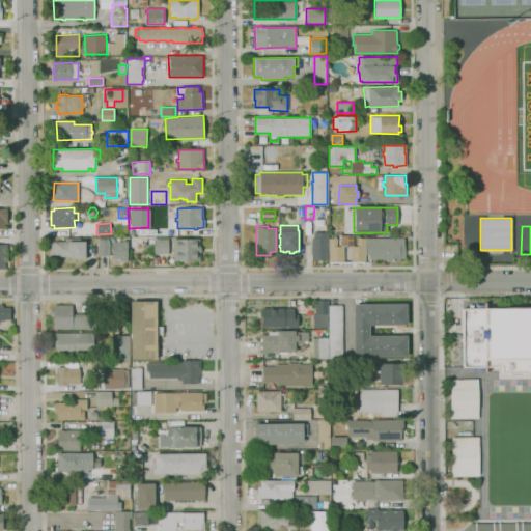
[(322,262),(318,262),(318,260),(311,260),(311,256),(310,256),(310,253),(311,253),(311,238),(313,238),(313,232),(327,232),(328,260),(322,260),(322,262)]
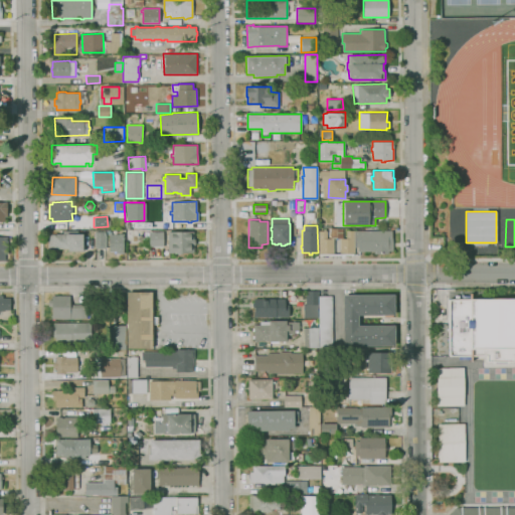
[(68,251),(67,248),(48,248),(48,234),(63,234),(63,230),(77,230),(77,233),(82,233),(82,250),(68,251)]
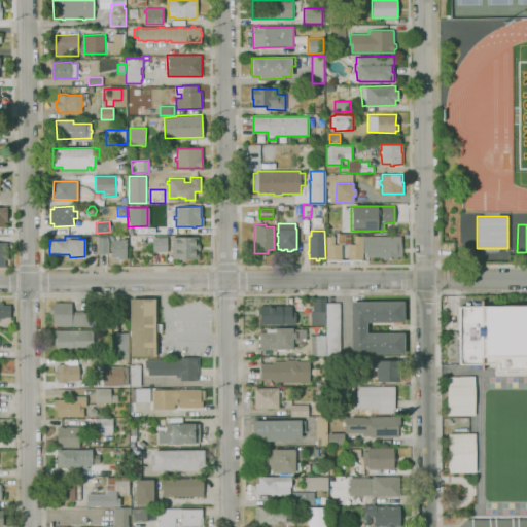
[(336,262),(330,262),(330,260),(326,260),(326,236),(335,236),(335,244),(341,244),(341,261),(336,261),(336,262)]
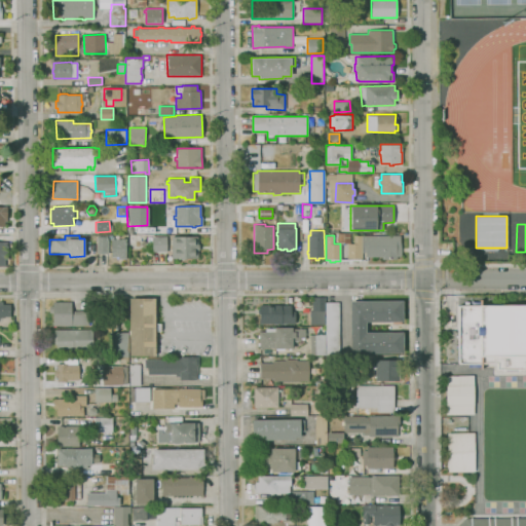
[(362,261),(346,260),(347,243),(353,243),(353,235),(362,235),(362,261)]
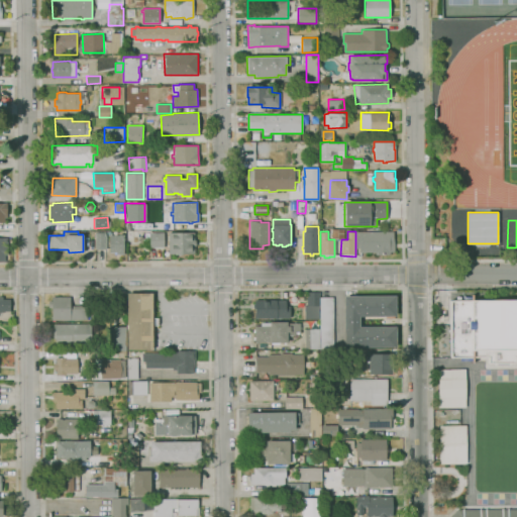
[(390,254),(376,254),(376,252),(359,252),(359,247),(356,247),(356,231),(394,231),(395,251),(390,251),(390,254)]
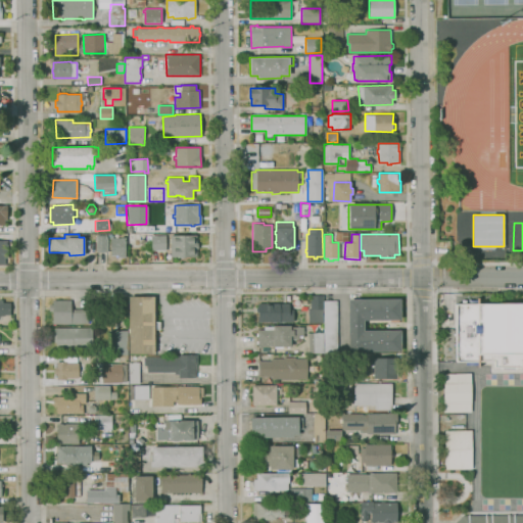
[(96,252),(96,235),(107,235),(107,252),(96,252)]
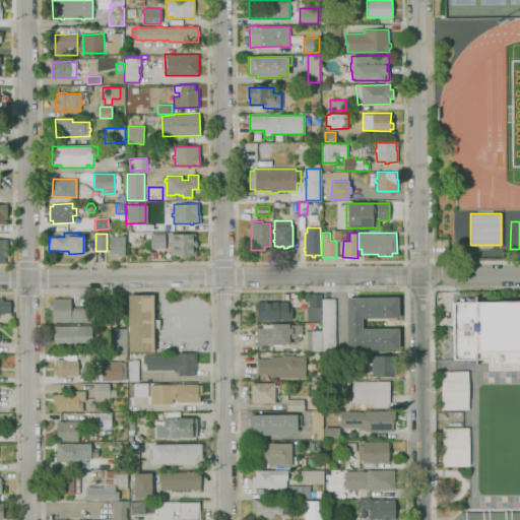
[(165,249),(150,249),(150,248),(140,249),(140,235),(165,234),(165,249)]
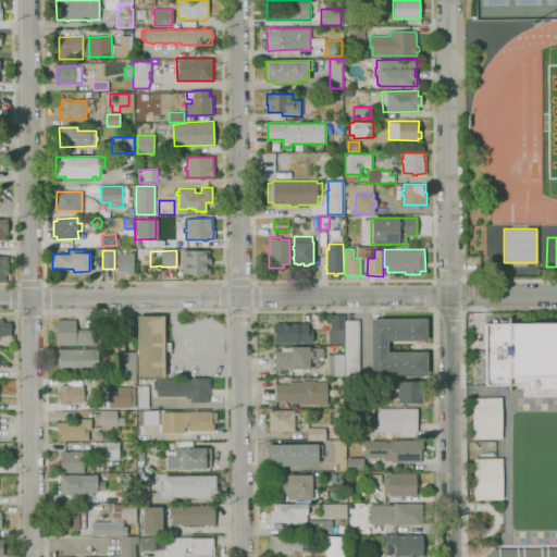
[(192,274),(192,273),(182,273),(182,250),(210,250),(210,259),(211,259),(211,264),(209,264),(209,273),(197,273),(197,274),(192,274)]
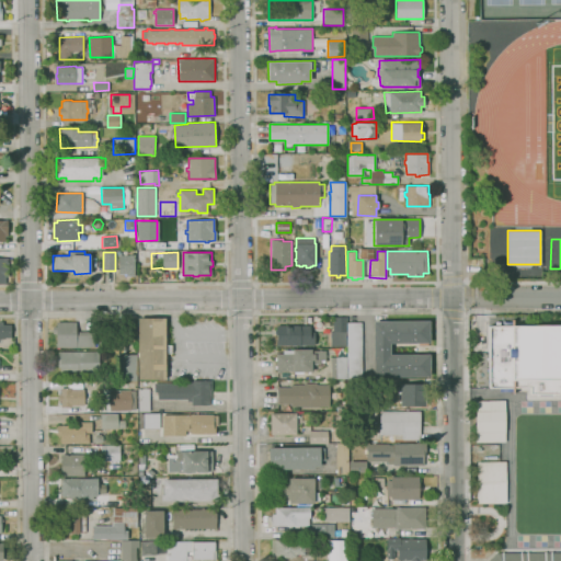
[(135,276),(126,276),(126,274),(118,274),(118,255),(129,255),(129,254),(135,254),(135,276)]
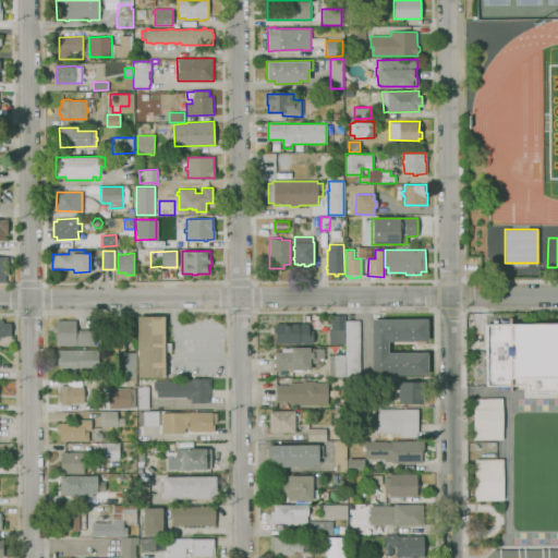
[(346,330),(344,330),(344,344),(328,344),(328,329),(331,329),(331,315),(346,315),(346,320),(346,330)]
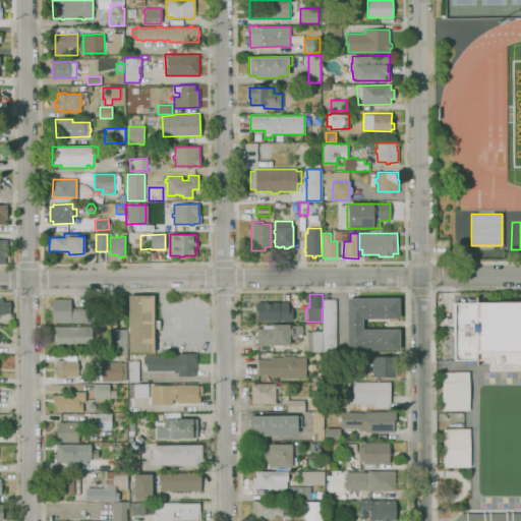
[(154,351),(128,352),(128,295),(154,295),(154,321),(159,321),(159,328),(154,328),(154,351)]
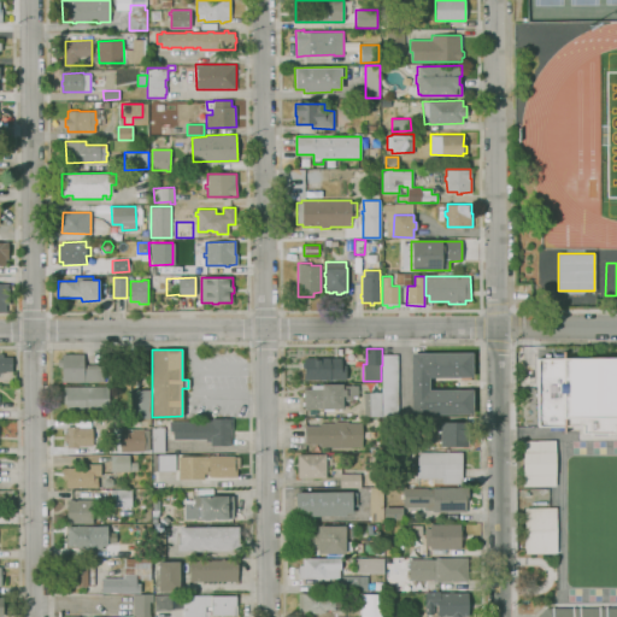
[(472,415),(411,415),(411,353),(472,352),(472,377),(429,377),(429,389),(472,389),(472,415)]
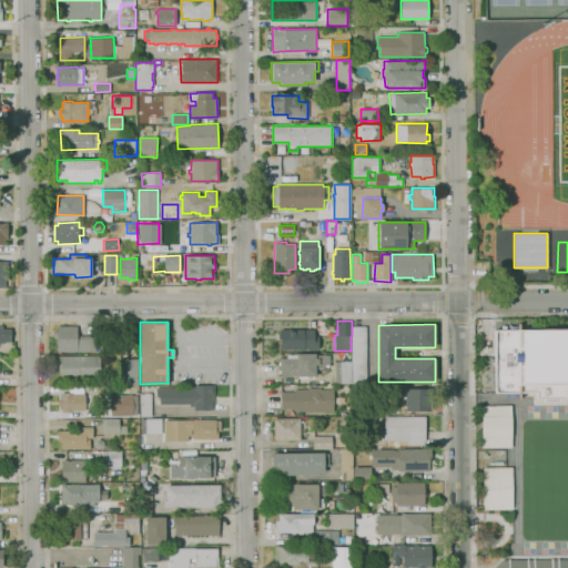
[(0,325),(3,325),(3,328),(11,328),(11,342),(1,342),(1,344),(0,344),(0,325)]
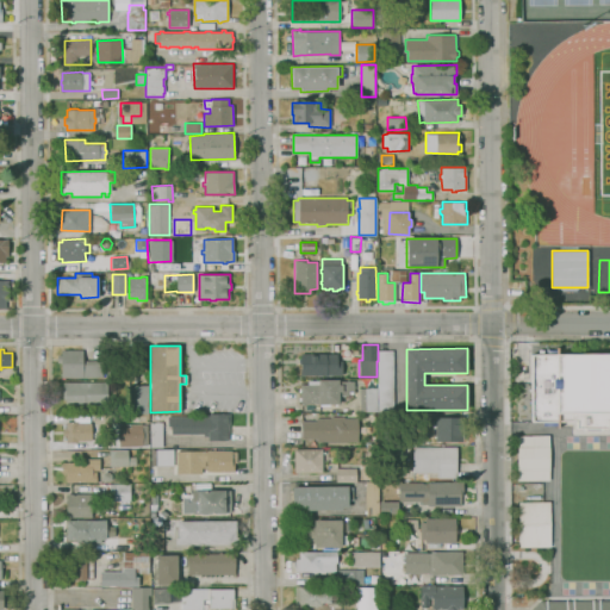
[(103,378),(62,378),(62,362),(57,362),(57,355),(62,355),(62,349),(82,349),(82,360),(103,360),(103,378)]
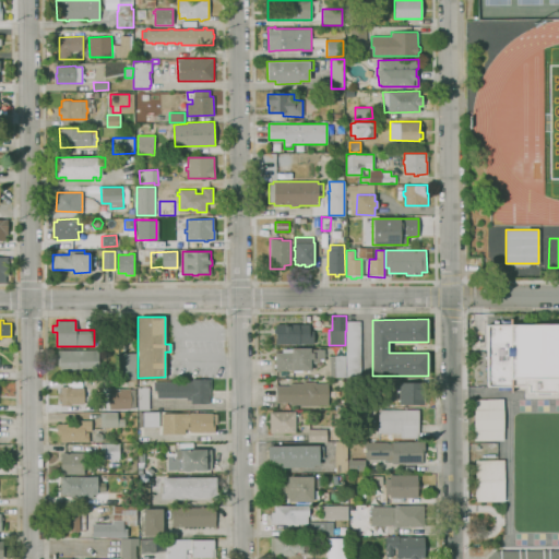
[(346,321),(360,321),(360,378),(346,378),(346,331),(346,321)]
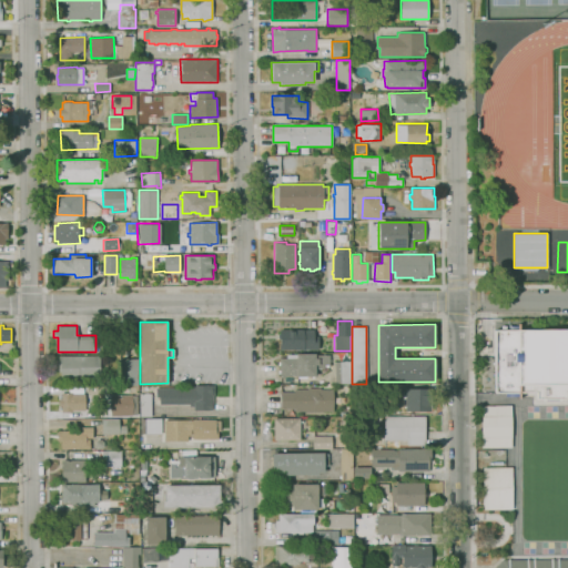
[(318,350),(280,350),(280,330),(304,330),(315,330),(315,336),(318,336),(318,350)]
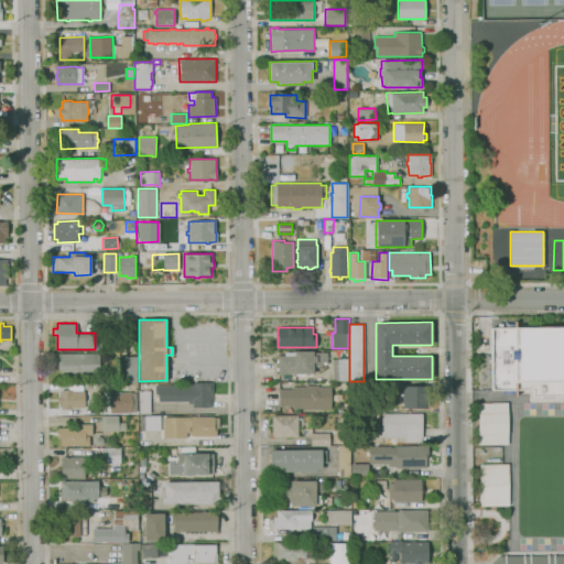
[(563,328),(490,328),(491,390),(532,390),(532,397),(562,397),(562,390),(563,390),(563,328)]
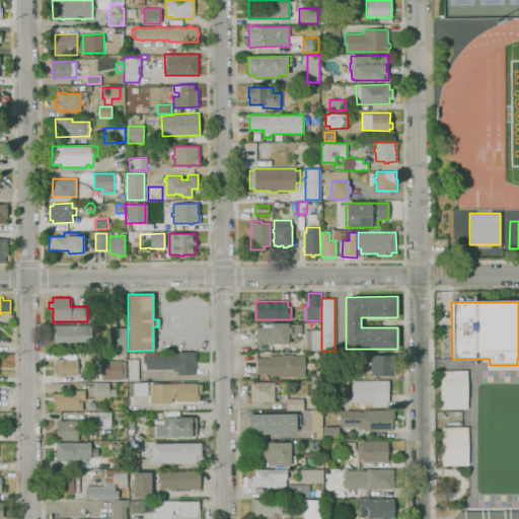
[(276,346),(276,344),(273,344),(273,345),(269,345),(269,344),(256,345),(256,342),(254,342),(254,338),(255,338),(255,334),(254,334),(254,330),(255,330),(255,327),(263,326),(263,323),(288,322),(288,324),(301,323),(301,334),(300,334),(300,335),(296,335),(296,337),(294,337),(294,338),(288,338),(289,344),(279,344),(279,345),(276,346)]
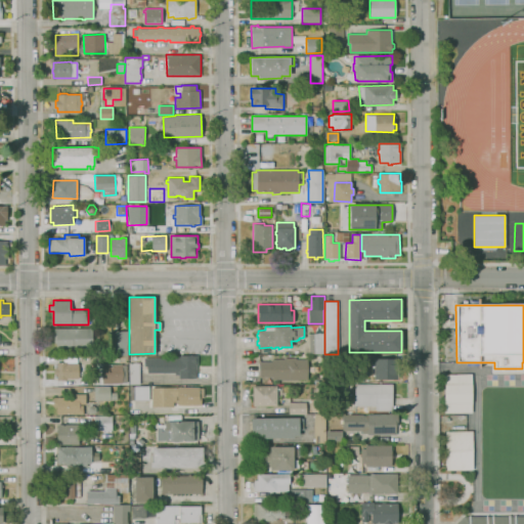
[(73,352),(56,352),(56,343),(54,343),(54,329),(92,328),(92,349),(73,349),(73,352)]
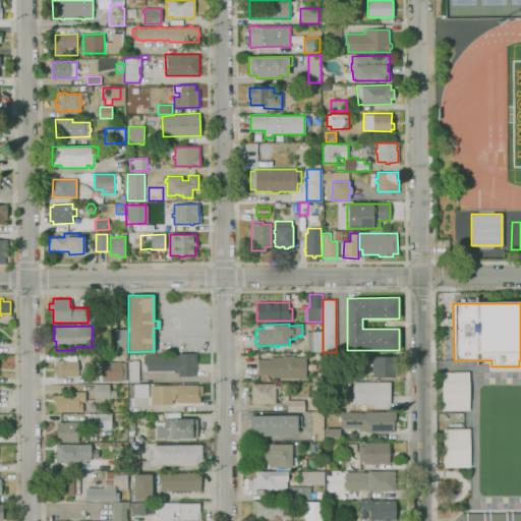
[(127,353),(110,353),(109,329),(127,329),(127,353)]
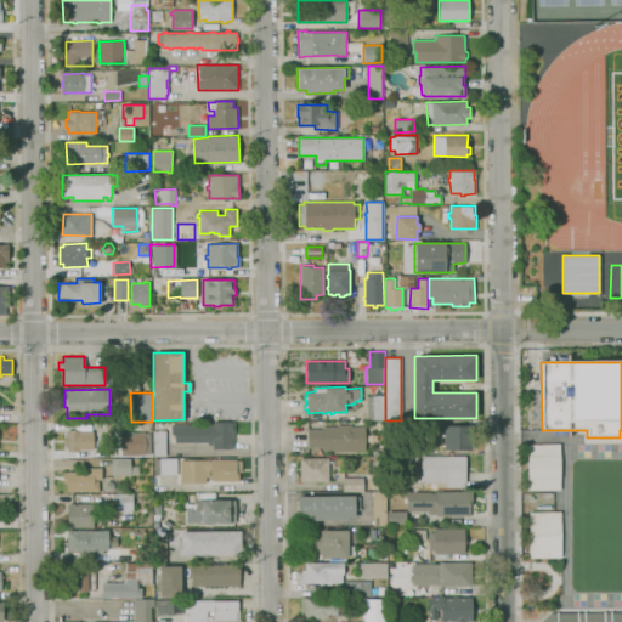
[(384,419),(367,419),(367,396),(384,396),(384,419)]
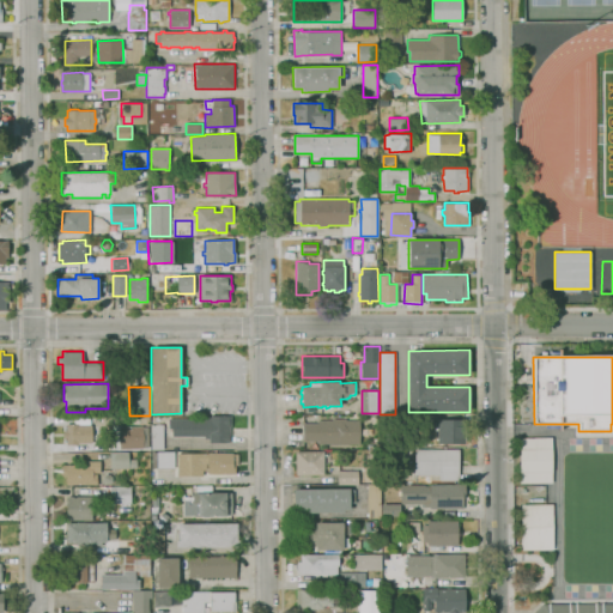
[(210,443),(210,438),(205,438),(205,436),(173,437),(173,429),(169,429),(169,419),(204,418),(204,417),(211,416),(231,416),(231,426),(230,426),(230,442),(229,442),(210,443)]
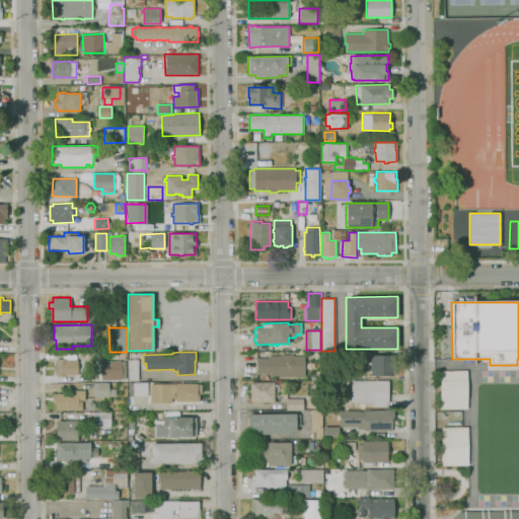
[(295,376),(279,377),(279,376),(271,376),(271,373),(256,373),(256,358),(270,358),(270,356),(281,356),(281,355),(293,355),(293,356),(304,356),(304,361),(310,361),(310,371),(305,371),(305,375),(295,376)]
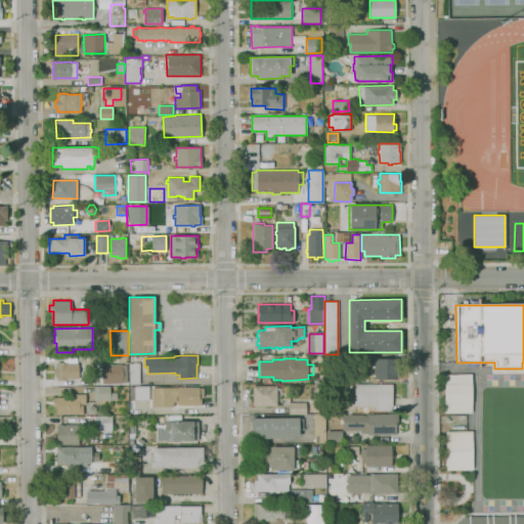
[(397,379),(374,379),(374,375),(373,375),(373,372),(374,372),(374,358),(397,358),(397,379)]
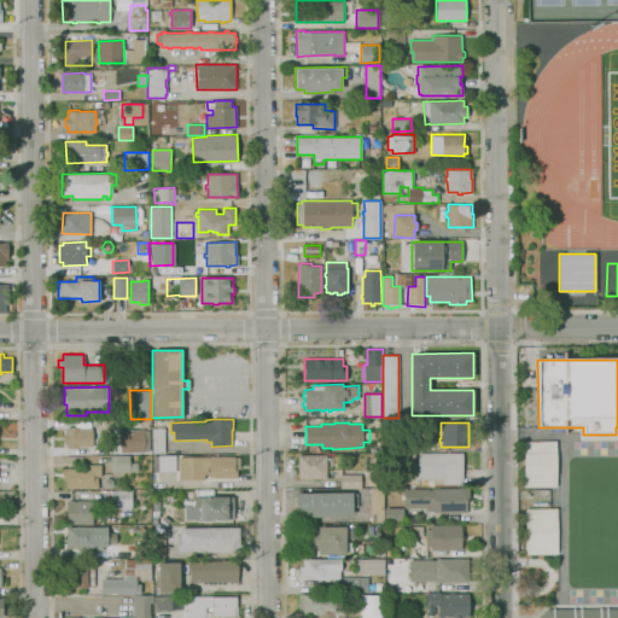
[(66,448),(66,447),(64,447),(63,430),(66,430),(66,427),(79,426),(79,429),(93,429),(93,447),(79,447),(79,448),(66,448)]
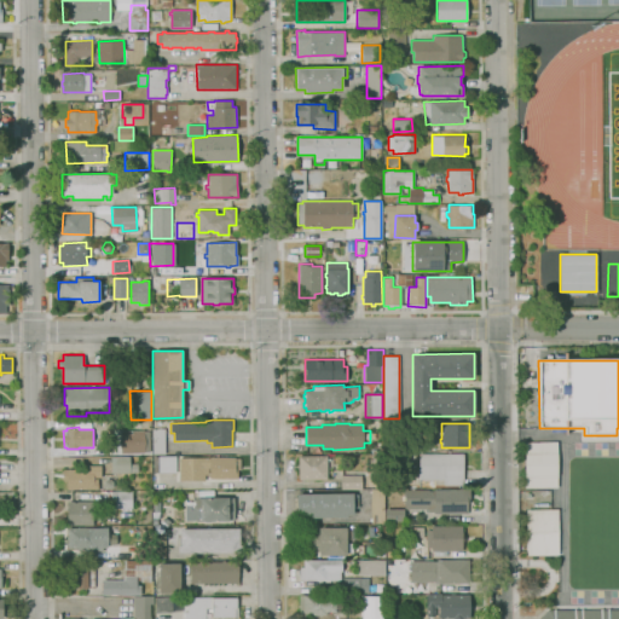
[(166,453),(152,455),(152,428),(165,428),(166,453)]
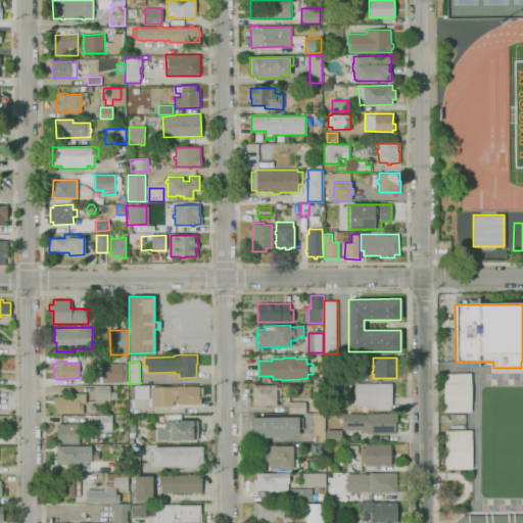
[(122,382),(102,383),(101,364),(122,364),(122,382)]
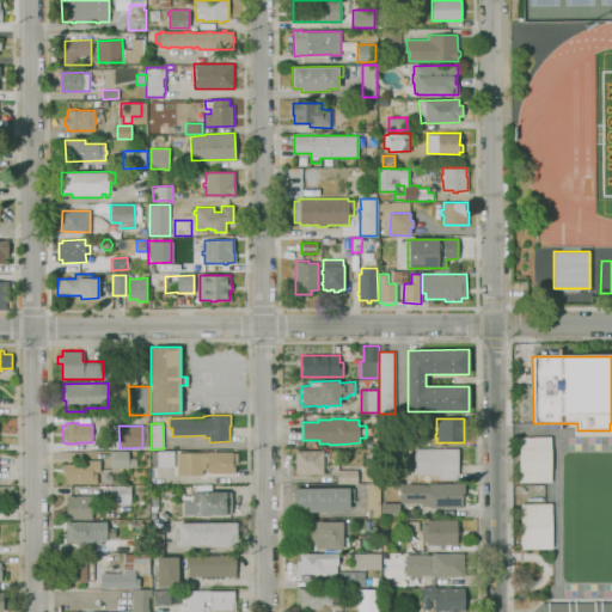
[(516,439),(516,484),(550,484),(550,438),(516,439)]
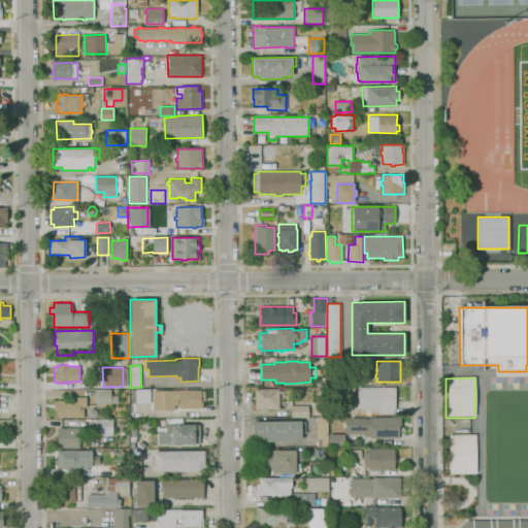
[(395,414),(378,414),(378,408),(357,408),(357,387),(395,387),(395,414)]
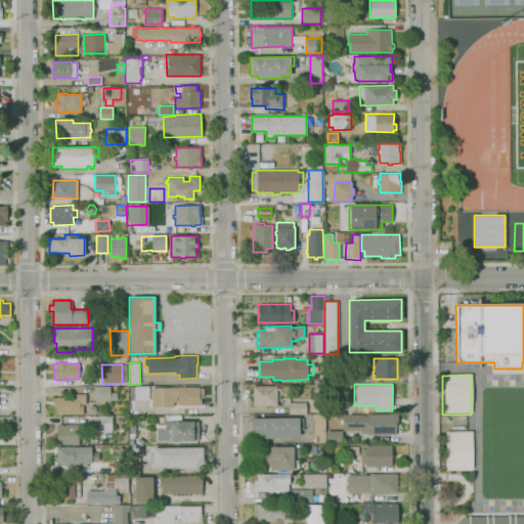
[(313,412),(312,389),(315,389),(315,385),(323,385),(324,411),(313,412)]
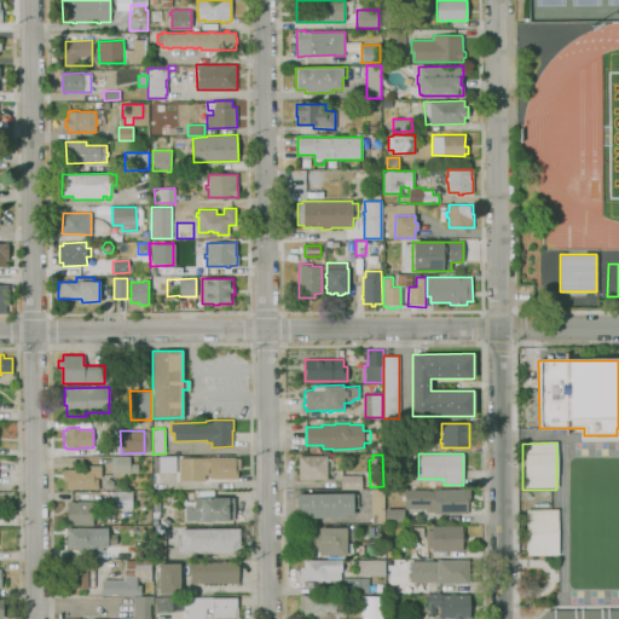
[(138,473),(111,473),(111,456),(131,456),(131,463),(138,463),(138,473)]
